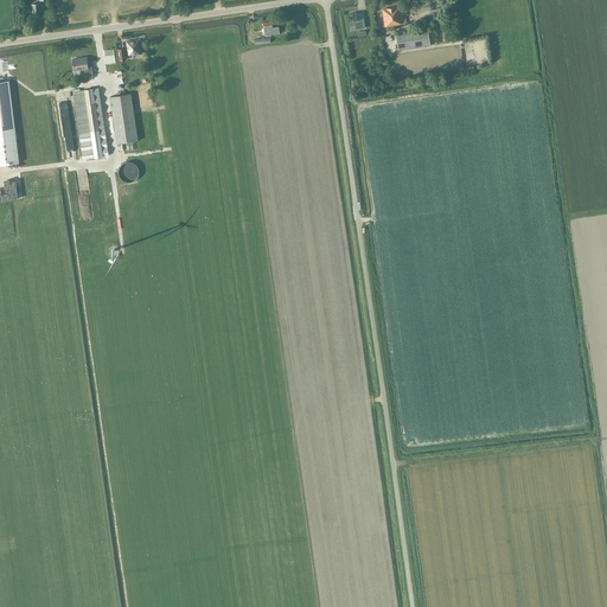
[(42,17),(40,4),(32,5),(33,18),(42,17)]
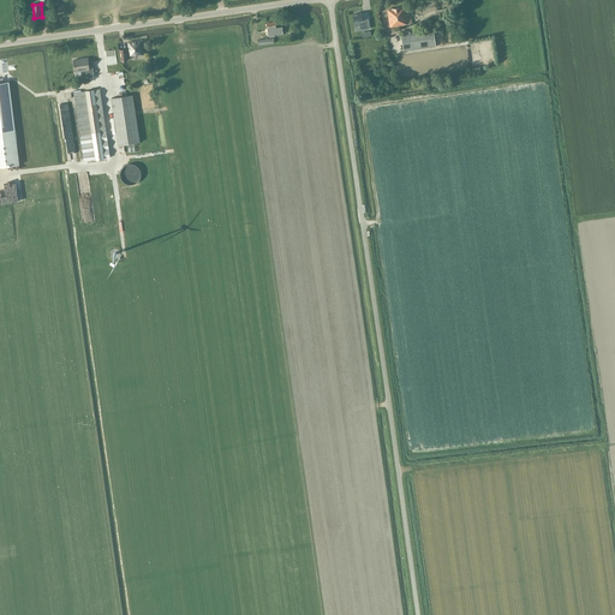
[(411,15),(406,15),(405,7),(387,10),(390,28),(404,25),(412,24),(411,15)]
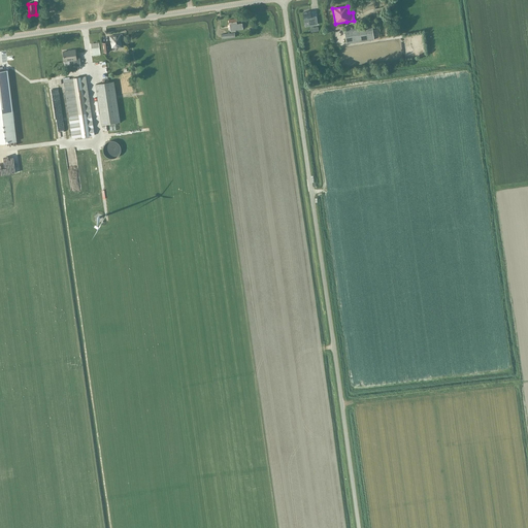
[(314,17),(311,18),(310,11),(303,12),(304,19),(309,19),(309,24),(315,23),(314,17)]
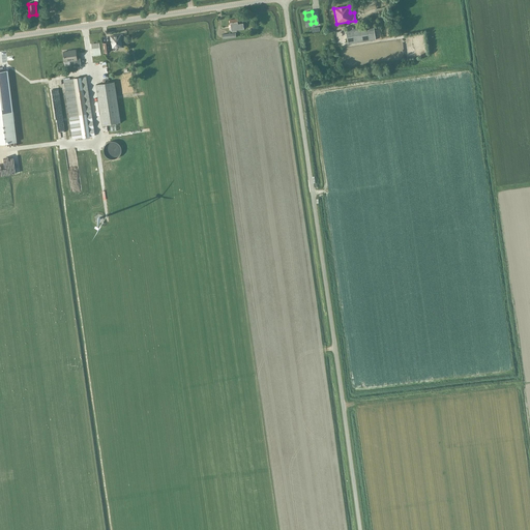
[(243,23),(240,24),(240,19),(230,20),(231,31),(232,31),(236,30),(244,29),(243,23)]
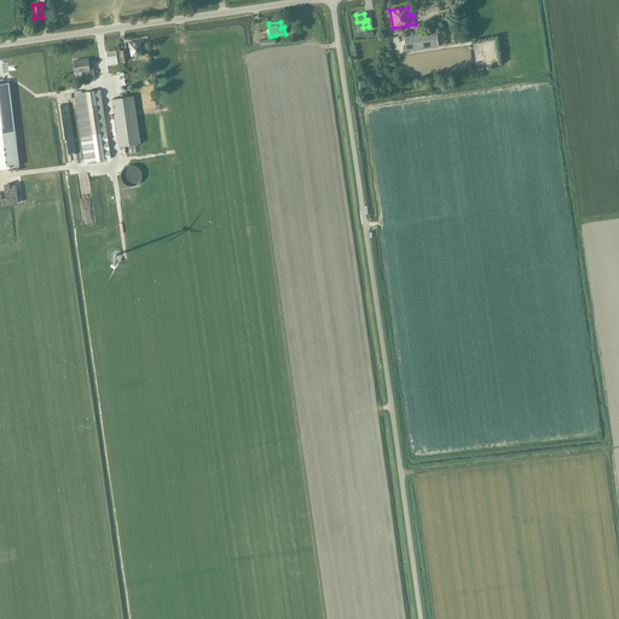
[(406,52),(439,47),(437,30),(404,35),(406,52)]
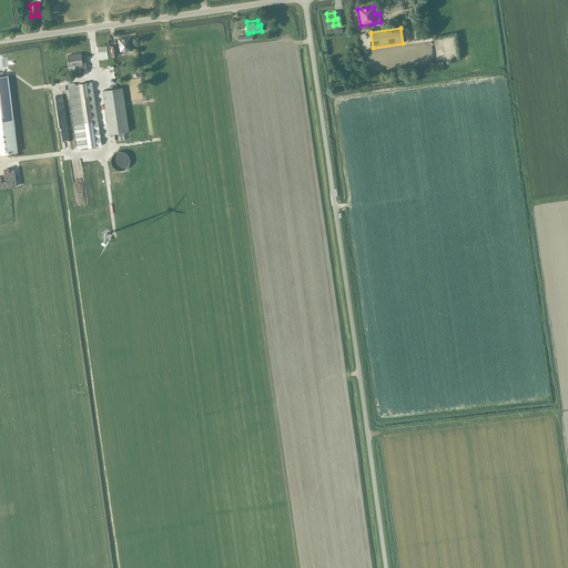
[(121,53),(121,52),(133,51),(131,38),(118,39),(119,48),(118,48),(118,53),(121,53)]
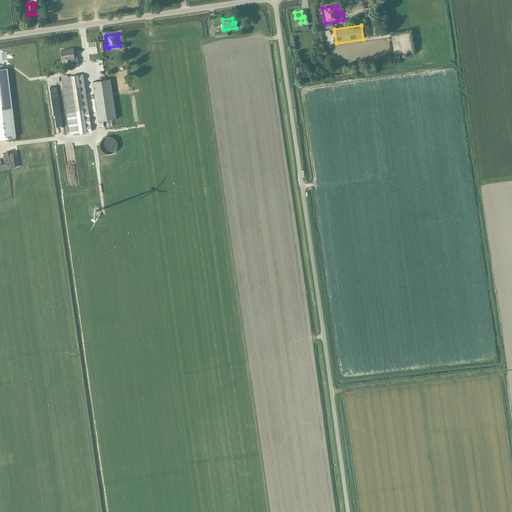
[(90,55),(97,54),(96,42),(88,43),(90,55)]
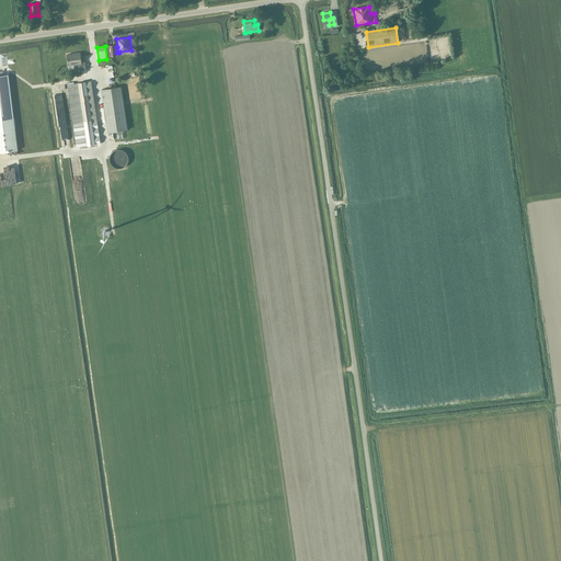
[(73,55),(67,56),(68,65),(68,69),(75,68),(73,65),(78,64),(79,70),(86,70),(84,61),(81,61),(80,54),(72,54),(73,55)]
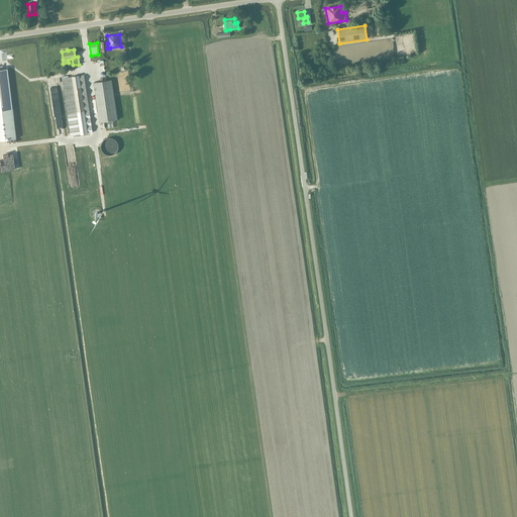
[(0,69),(0,140),(15,138),(7,69),(0,69)]
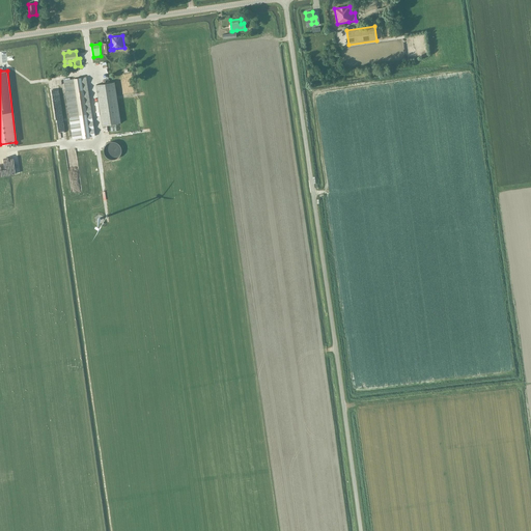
[(94,139),(85,78),(61,81),(71,142),(94,139)]
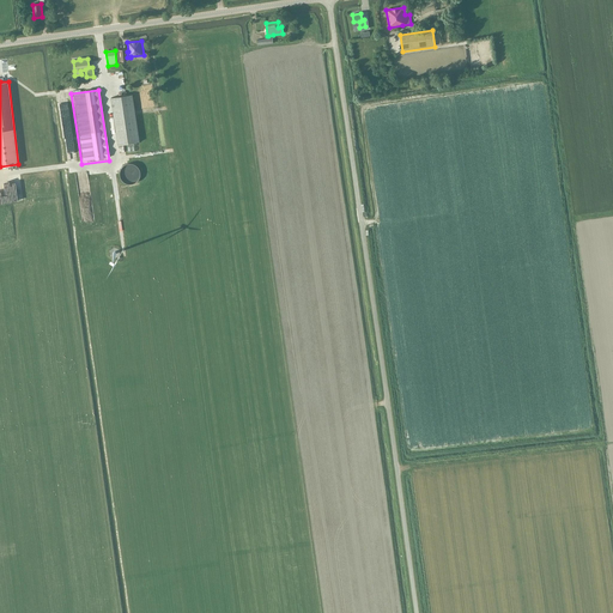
[(132,95),(110,98),(117,145),(139,141),(132,95)]
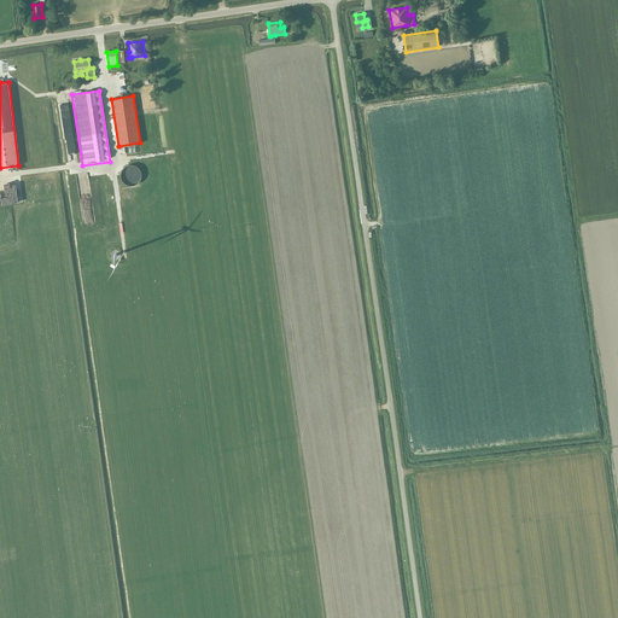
[(132,165),(130,164),(129,165),(127,165),(126,167),(124,168),(123,169),(122,170),(121,172),(121,173),(121,175),(121,176),(121,179),(122,180),(122,181),(123,182),(124,184),(126,185),(127,185),(129,186),(130,186),(132,186),(134,186),(135,185),(136,185),(138,184),(139,182),(140,181),(141,179),(141,178),(141,176),(141,175),(141,173),(141,172),(140,170),(139,168),(138,167),(135,165),(134,165),(132,165)]
